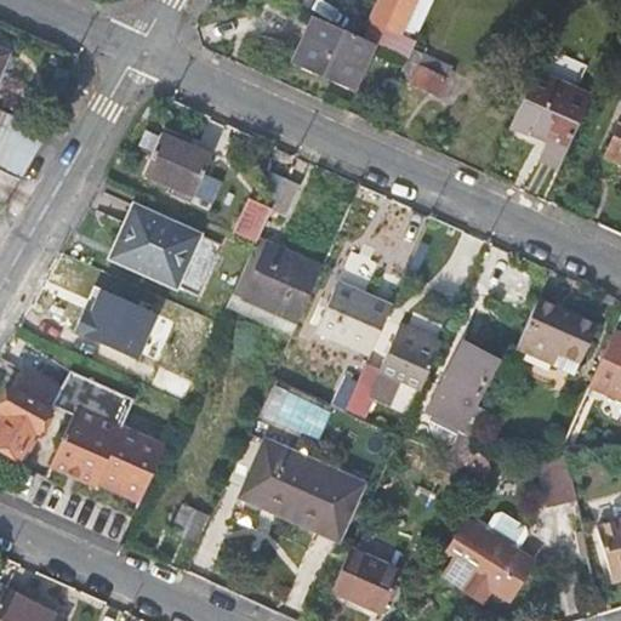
[(353,18),(347,30),(375,43),(409,58),(414,50),(429,13),(414,7),(416,0),(381,0),(370,26),(353,18)]
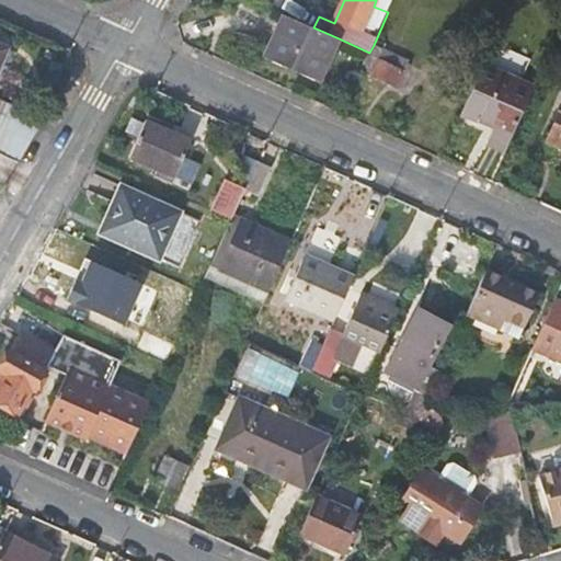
[(320,81),(339,38),(313,27),(285,14),(265,57),(320,81)]
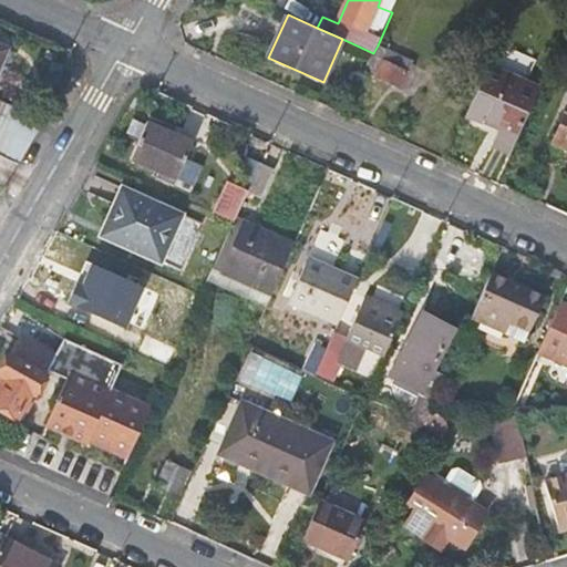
[(406,58),(378,45),(373,53),(366,71),(402,88),(410,68),(403,64),(406,58)]
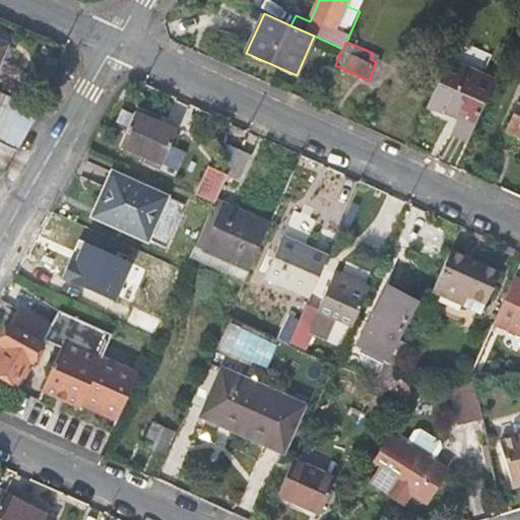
[(452,133),(469,140),(496,80),(448,59),(428,105),(459,119),(452,133)]
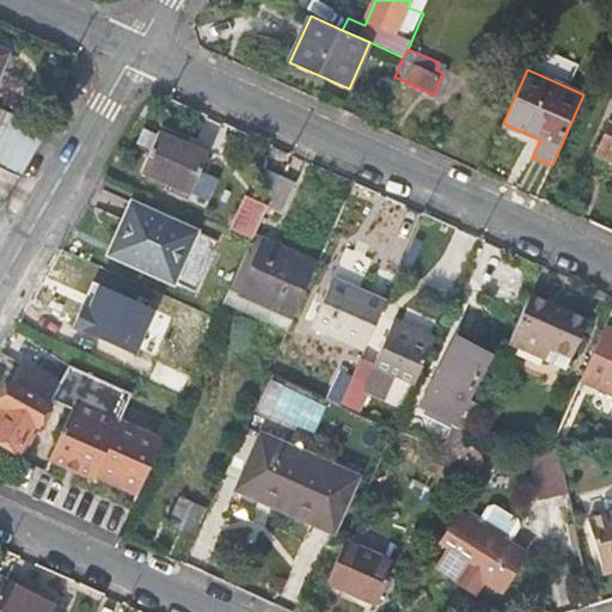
[(611,122),(599,152),(611,158),(611,122)]
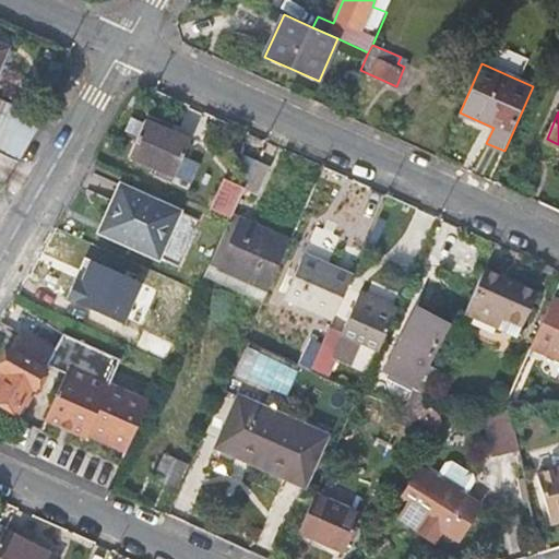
[(0,146),(13,119),(0,113),(0,146)]
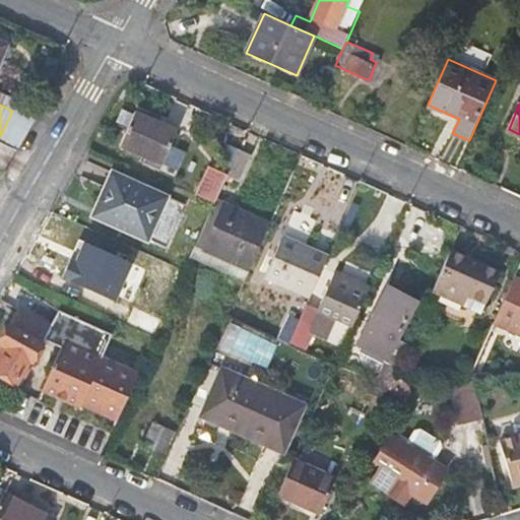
[(136,111),(122,145),(148,156),(144,166),(160,171),(178,129),(136,111)]
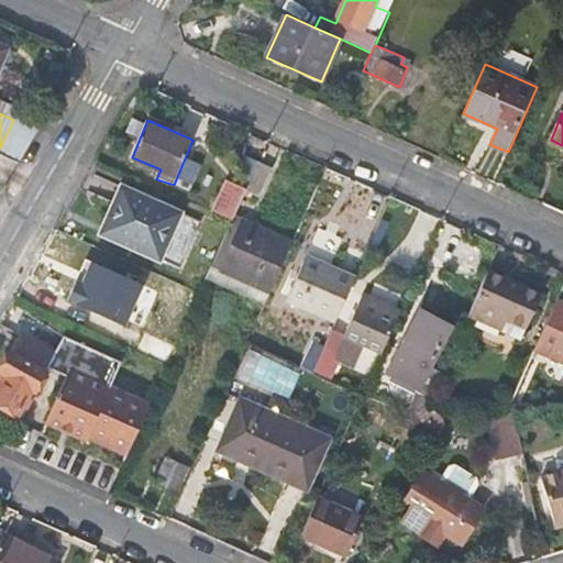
[(188,156),(179,177),(192,183),(201,163),(188,156)]
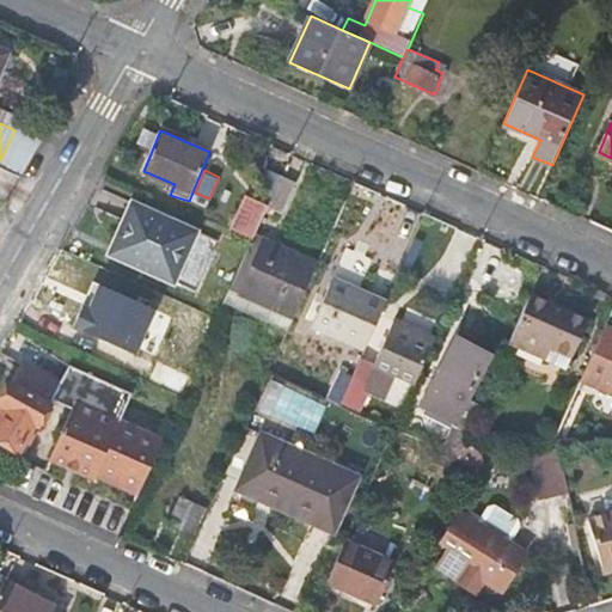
[(297,182),(282,175),(268,206),(283,213),(297,182)]
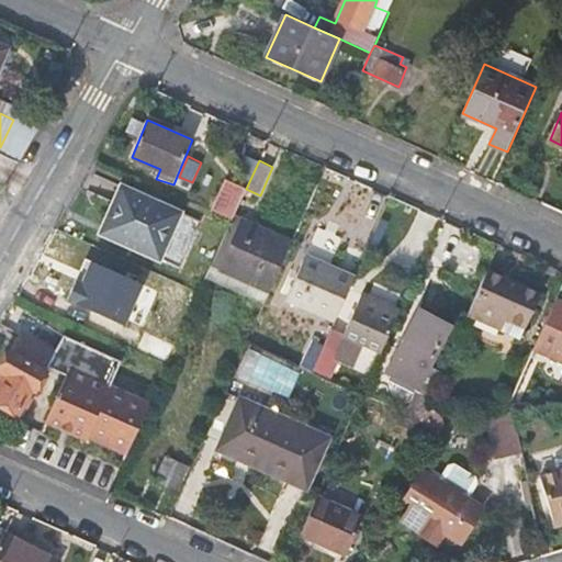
[(226,180),(213,210),(233,218),(235,214),(246,189),(226,180)]
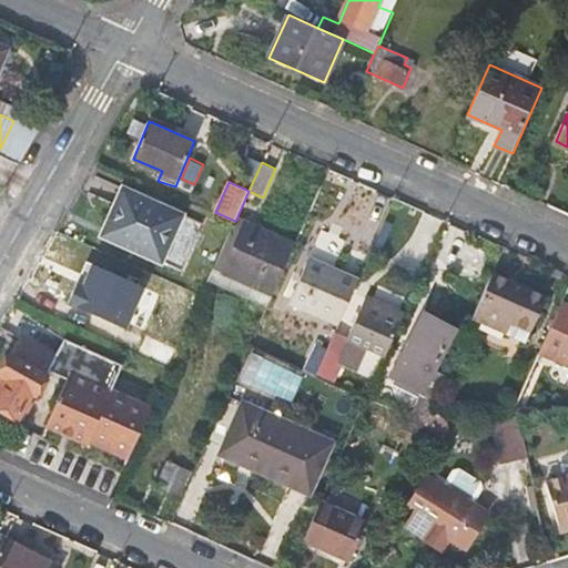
[(162,261),(182,214),(124,189),(118,204),(122,206),(109,236),(162,261)]
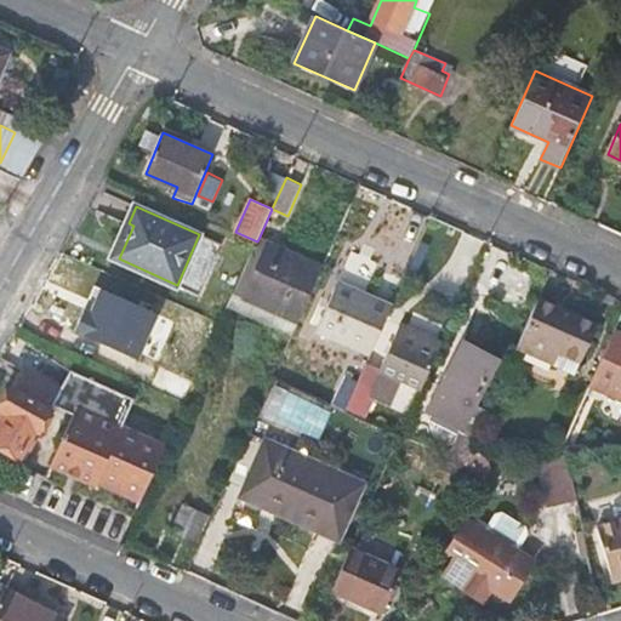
[(324,266),(260,237),(257,241),(229,307),(292,335),(306,306),(314,288),(324,266)]
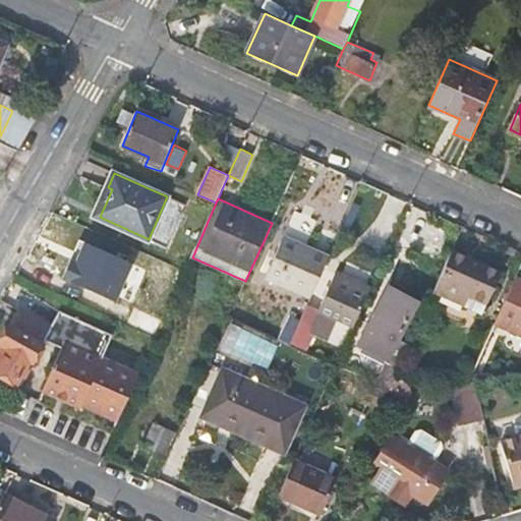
[(267,277),(312,297),(332,256),(285,237),(267,277)]
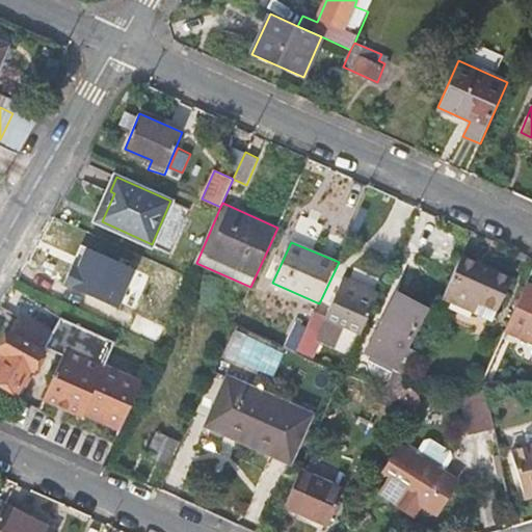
[(516,282),(463,257),(445,298),(475,311),(481,297),(505,309),(516,282)]
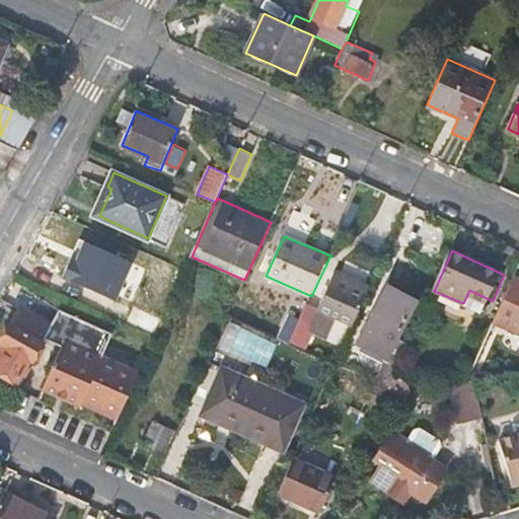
[(313,321),(303,316),(294,336),(290,343),(337,364),(340,358),(342,353),(308,338),(311,330),(327,338),(336,319),(354,326),(372,287),(336,271),(313,321)]
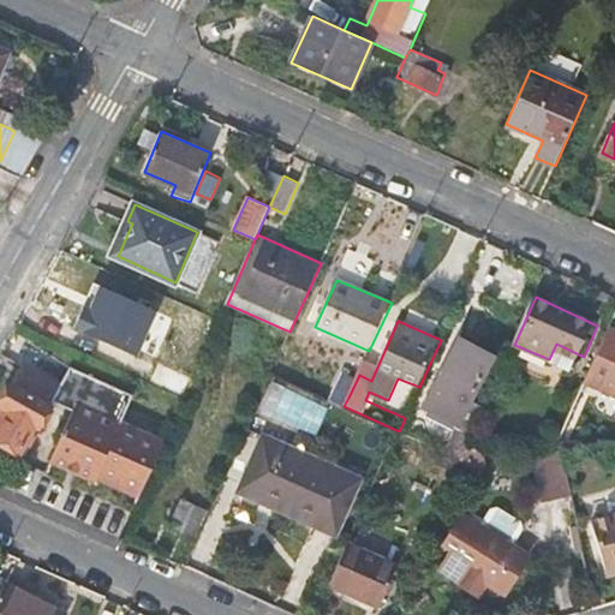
[(614,333),(609,330),(586,382),(614,394),(614,333)]
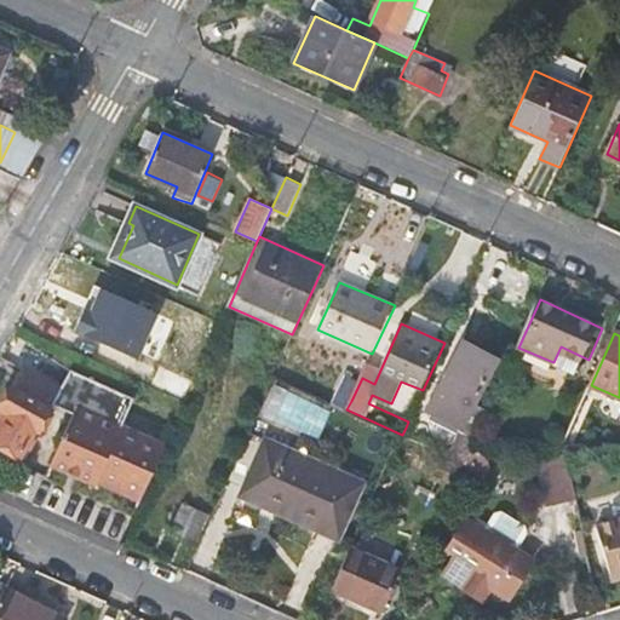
[(463,426),(449,455),(466,463),(474,448),(489,412),(476,406),(498,359),(461,343),(430,412),(463,426)]
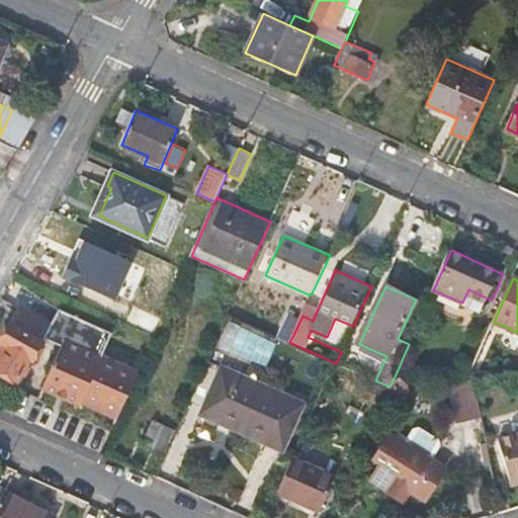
[(83,402),(119,417),(140,372),(103,355),(112,332),(61,310),(55,325),(22,307),(20,311),(50,325),(44,337),(46,339),(61,345),(40,390),(80,407),(83,402)]
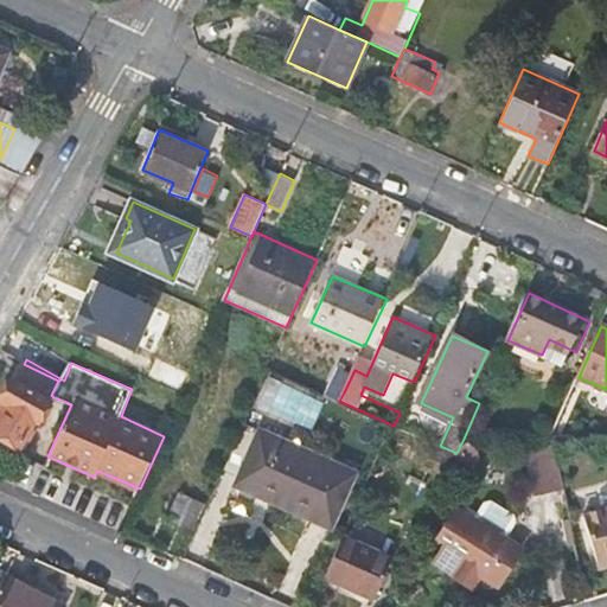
[(39,422),(53,397),(51,395),(58,381),(24,364),(13,383),(11,382),(0,400),(0,401),(5,404),(0,413),(0,433),(21,446),(36,422),(39,422)]
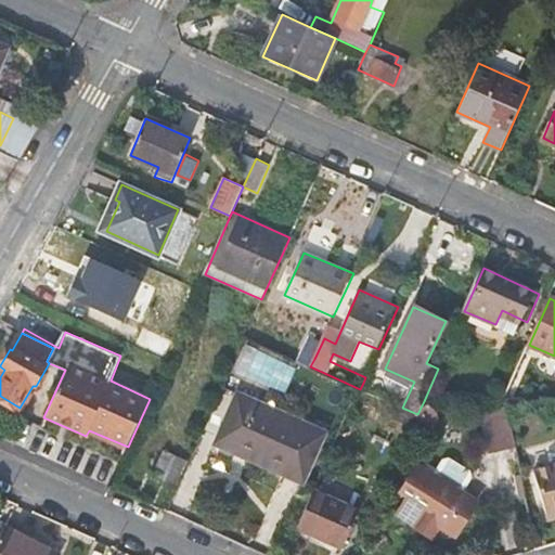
[(288,385),(294,363),(246,351),(241,373),(288,385)]
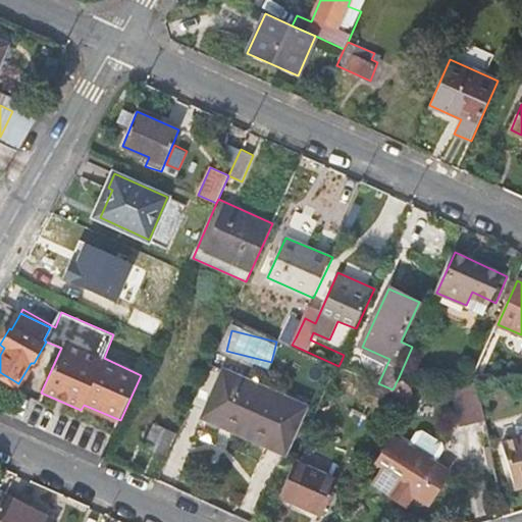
[(296,337),(288,333),(283,342),(292,345),(296,337)]
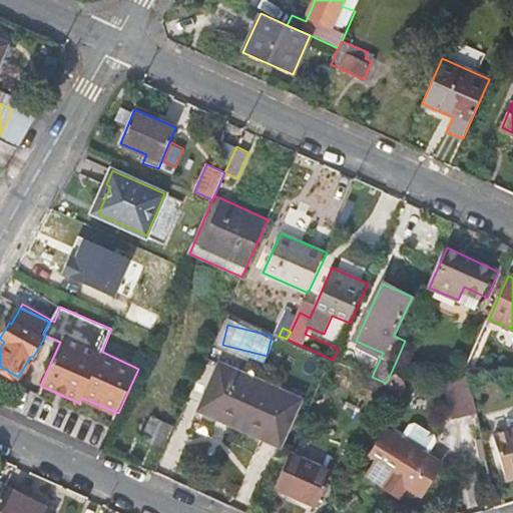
[(351,340),(344,336),(338,349),(336,354),(344,356),(351,340)]
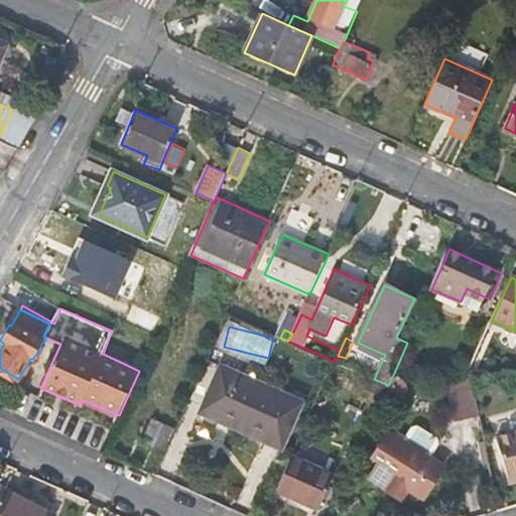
[(281,450),(303,402),(222,365),(201,413),(281,450)]
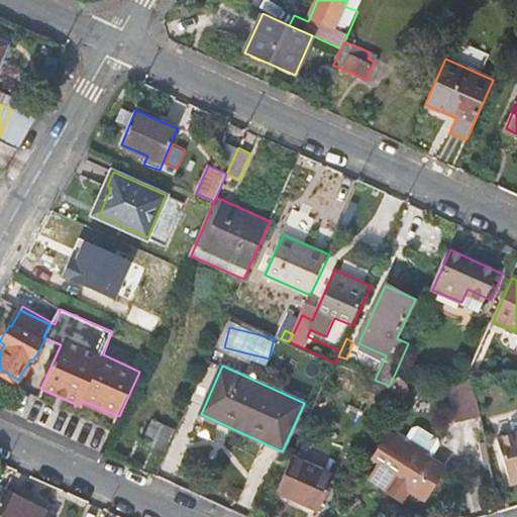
[(407,385),(409,375),(395,374),(389,386),(397,388),(402,394),(410,390),(407,385)]
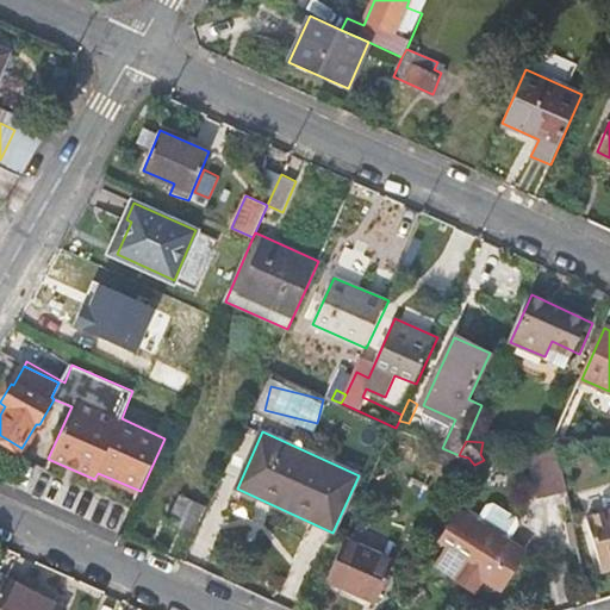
[(551,447),(526,444),(536,493),(562,487),(561,485),(554,447),(551,447)]
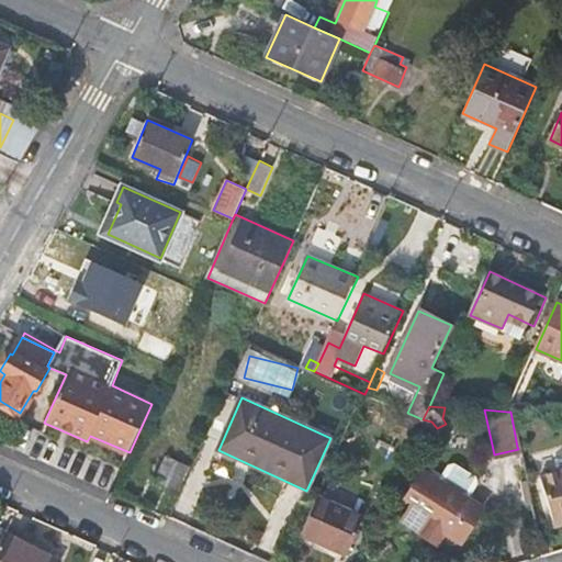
[(178,490),(189,467),(168,457),(157,480),(178,490)]
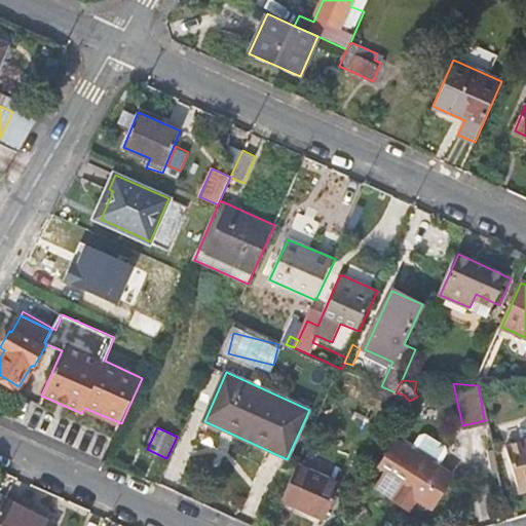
[(410,448),(439,466),(444,456),(443,449),(423,437),(416,439),(410,448)]
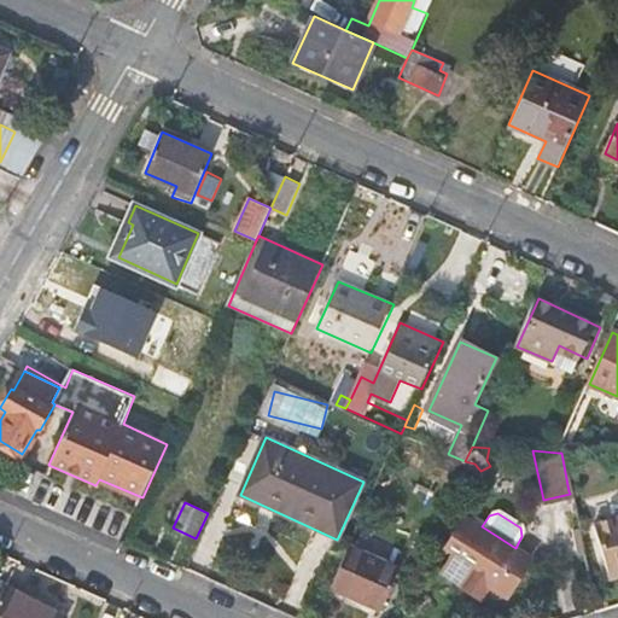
[(482,526),(464,516),(444,547),(455,554),(444,571),(462,582),(461,586),(483,600),(493,584),(509,596),(532,559),(516,548),(482,526)]
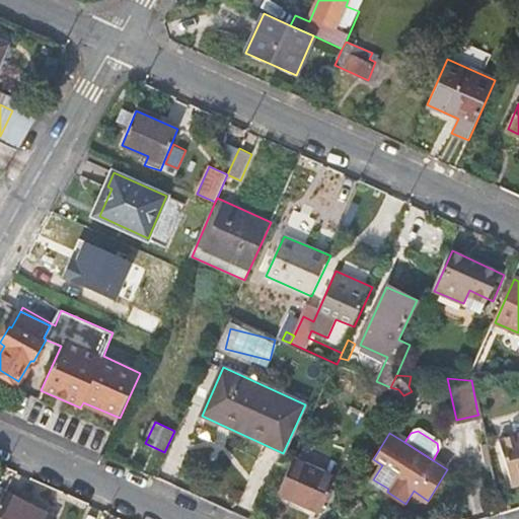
[(518,435),(500,440),(512,483),(518,480),(518,435)]
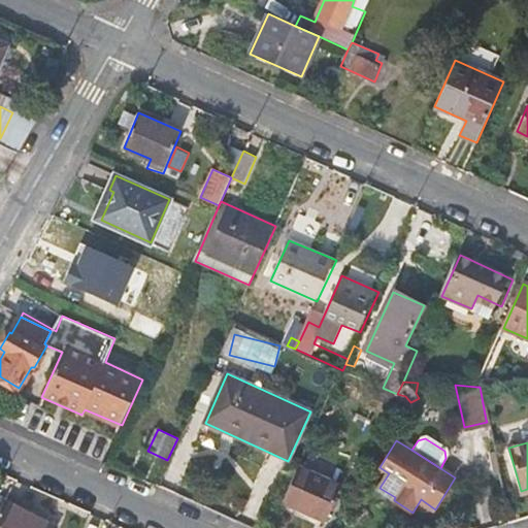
[(343,489),(298,468),(283,503),(327,525),(343,489)]
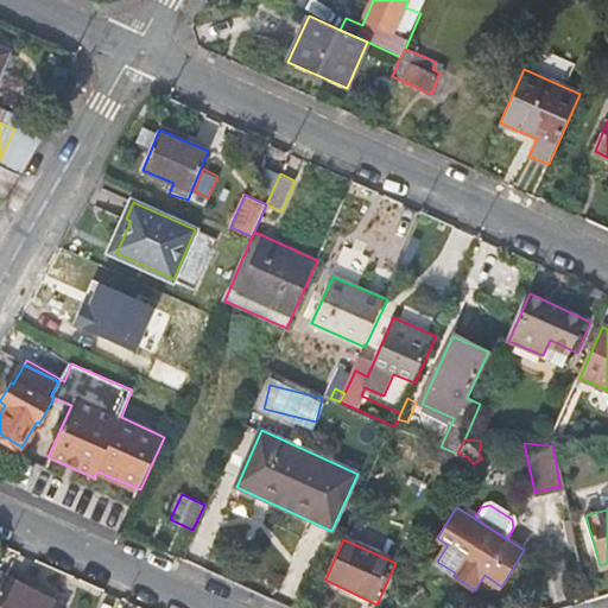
[(61,607),(62,607),(8,578),(0,593),(0,607),(61,607)]
